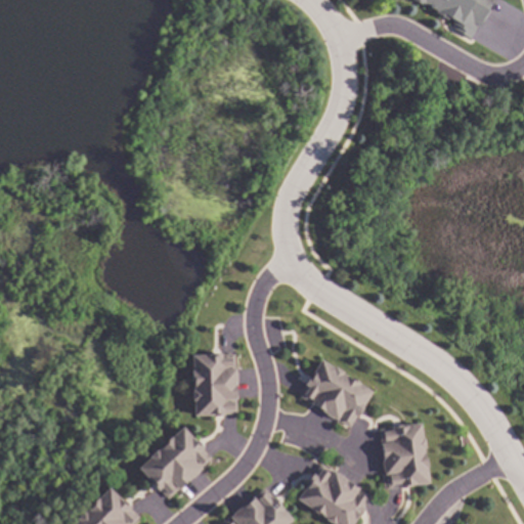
[(493,0),(471,38),(454,28),(457,23),(418,0),(493,0)]
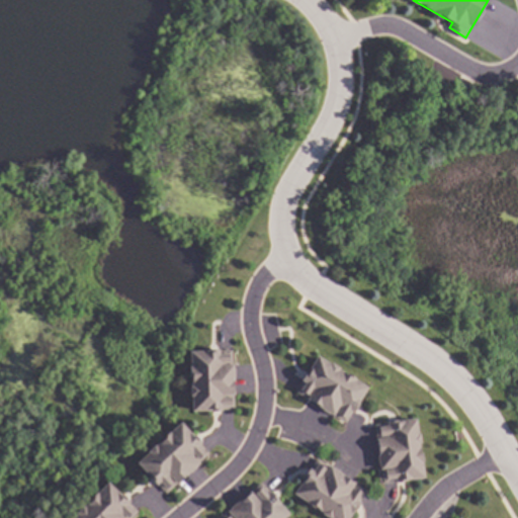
[(235,408),(194,410),(191,351),(232,349),(235,408)]
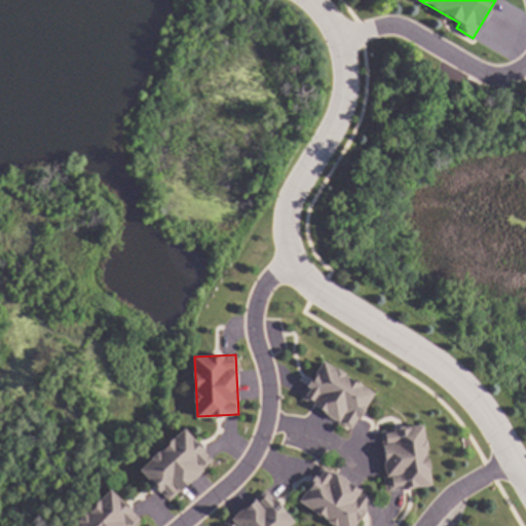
[(374,392),(352,428),(301,397),(323,362),(374,392)]
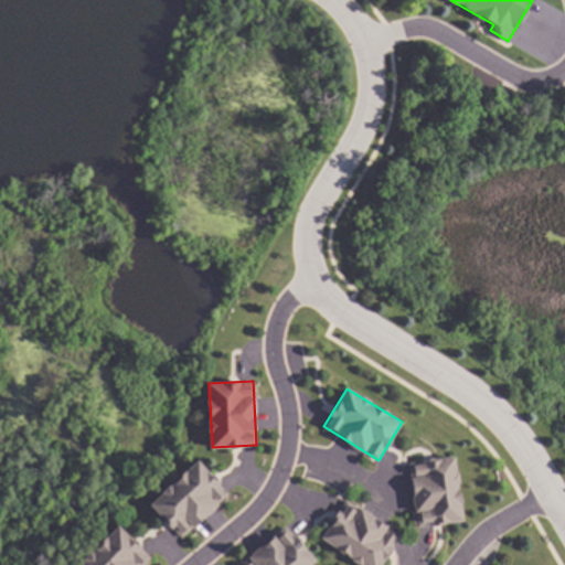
[(464,520),(418,526),(409,462),(455,456),(464,520)]
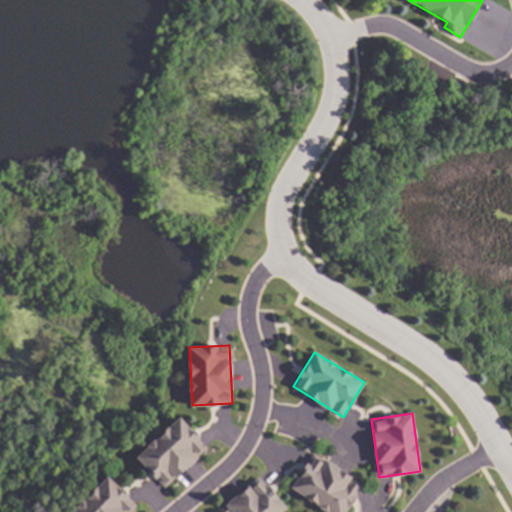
[(208,446),(165,487),(137,457),(180,417),(208,446)]
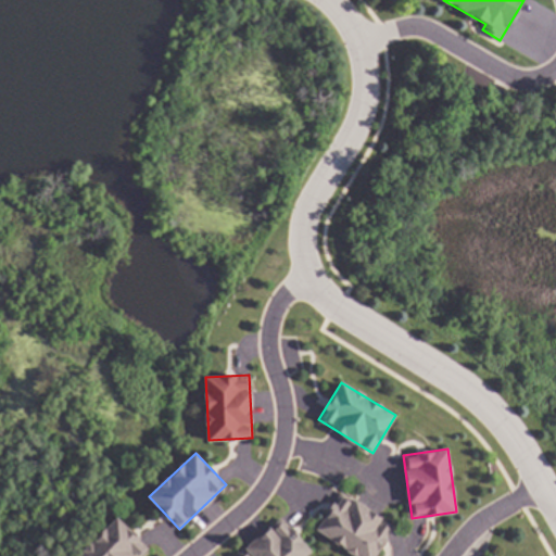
[(394,527),(374,555),(357,555),(317,529),(342,491),(394,527)]
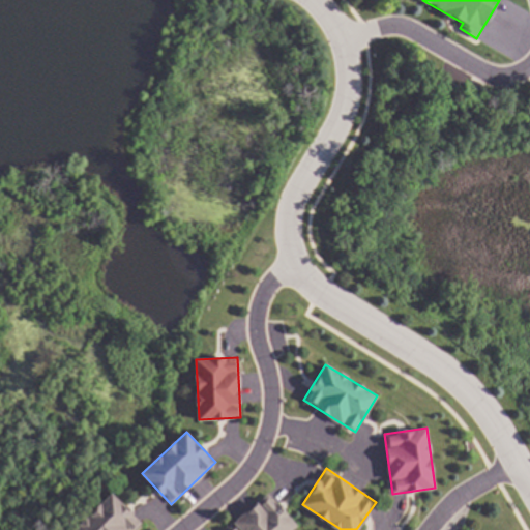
[(142,523),(135,529),(74,529),(111,492),(142,523)]
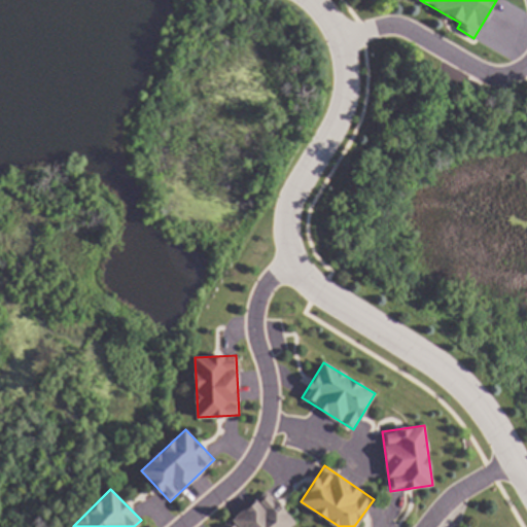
[(295,522),(289,526),(223,526),(267,490),(295,522)]
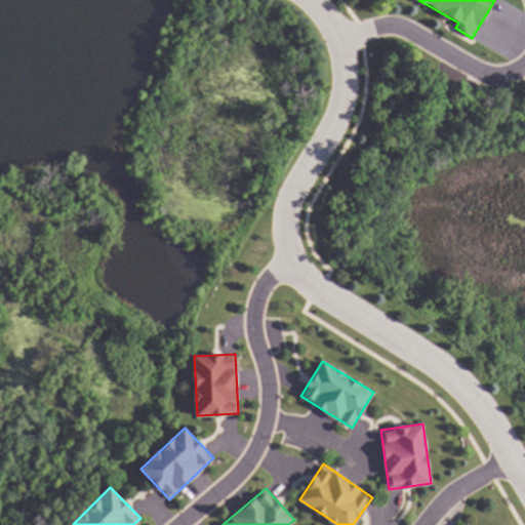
All buildings are outlined.
